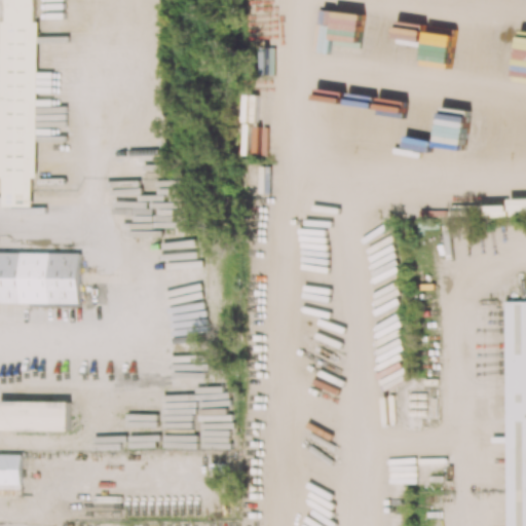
[(37,0),(5,0),(5,21),(1,21),(0,146),(0,178),(4,178),(3,207),(33,207),(33,178),(36,179),(37,0)]
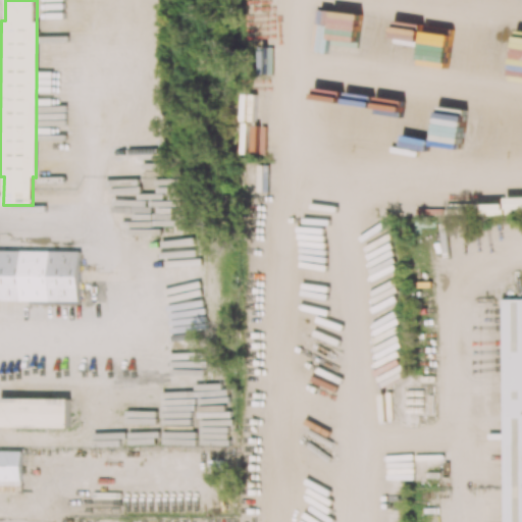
[(0,248),(80,251),(79,302),(0,299),(0,248)]
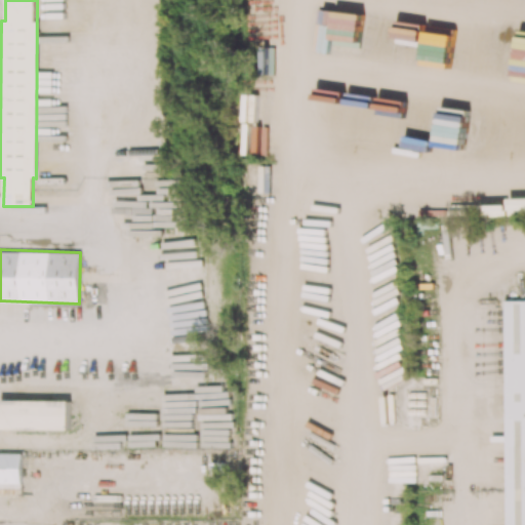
[(524,300),(524,524),(507,524),(506,301),(524,300)]
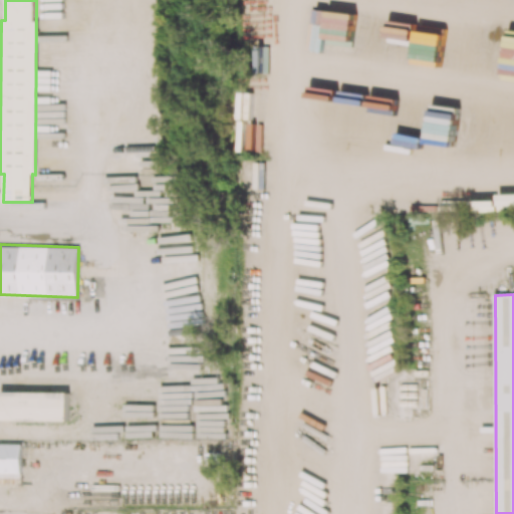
[(69,393),(1,392),(0,421),(69,422),(69,393)]
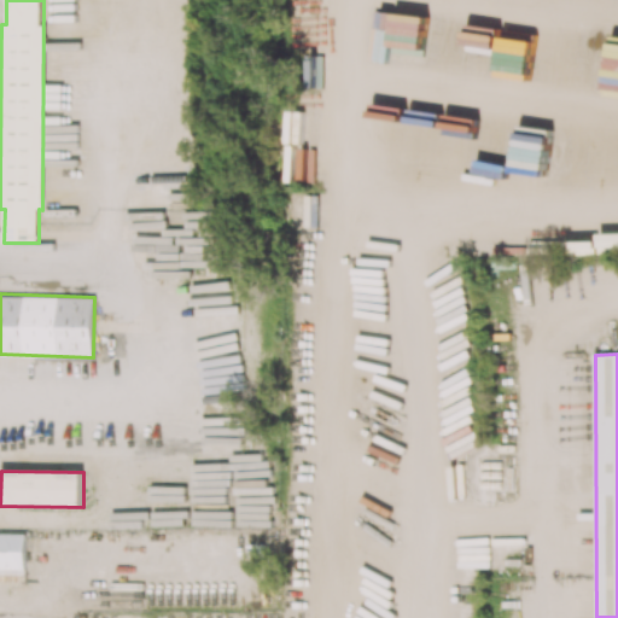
[(0,575),(25,575),(25,534),(0,534),(0,575)]
